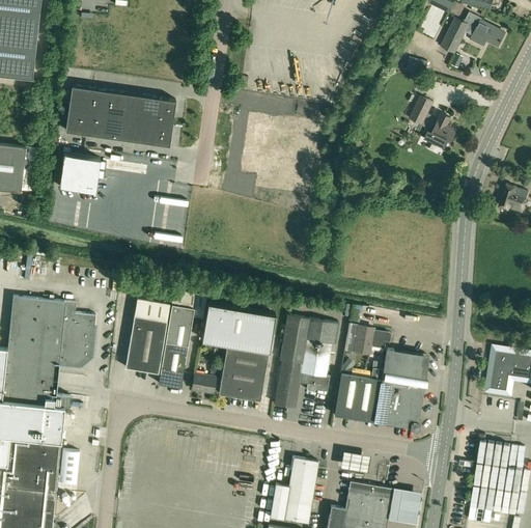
[(0,0),(0,77),(32,81),(39,17),(40,0),(0,0)]
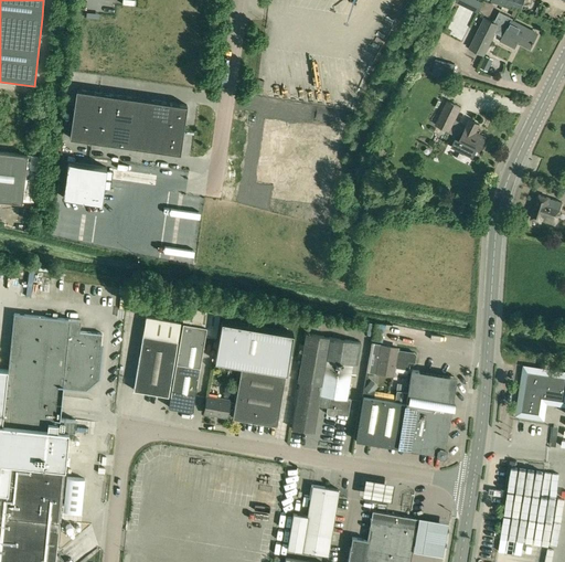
[(478,4),(470,0),(466,0),(464,6),(475,11),(478,4)]
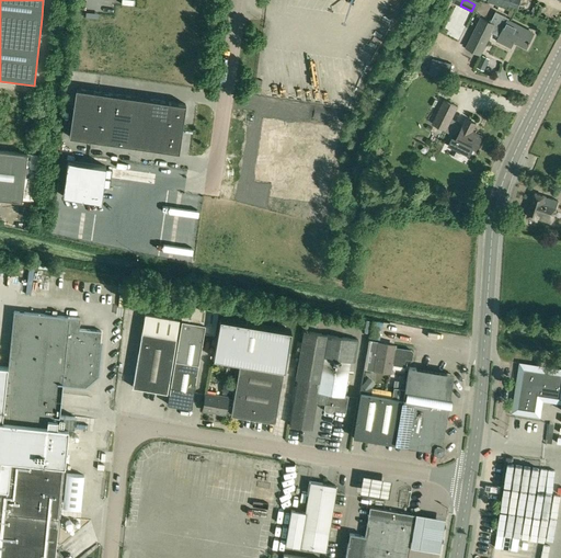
[(489,0),(488,6),(518,14),(522,0),(489,0)]
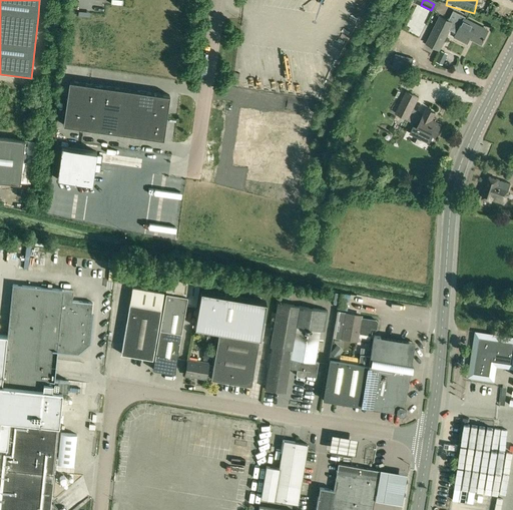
[(453,16),(449,24),(441,21),(428,47),(440,52),(450,32),(458,36),(456,40),(467,46),(470,40),(482,46),(488,34),(465,23),(466,20),(458,16),(454,14),(453,16)]
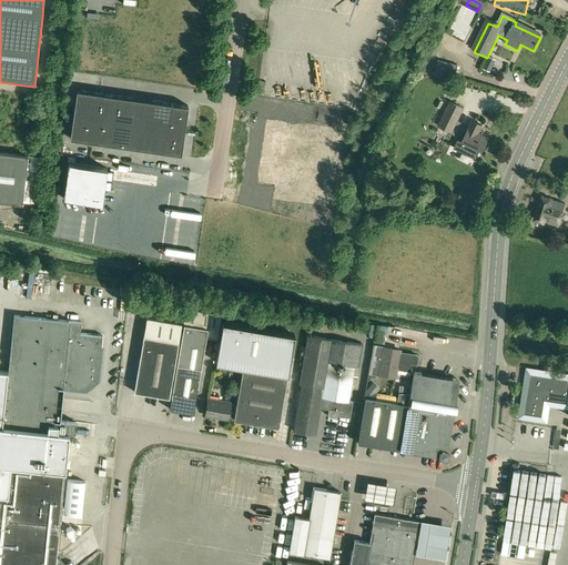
[(450,66),(447,79),(454,81),(457,68),(450,66)]
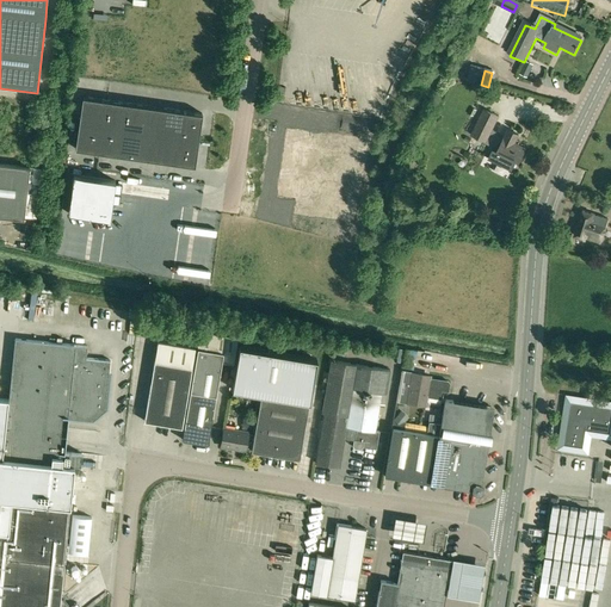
[(82,100),(75,152),(195,169),(202,117),(82,100)]
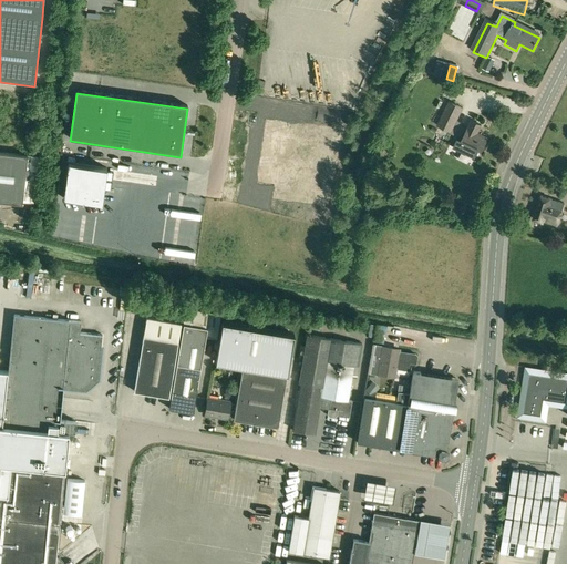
[(436,129),(452,135),(463,111),(449,104),(436,129)]
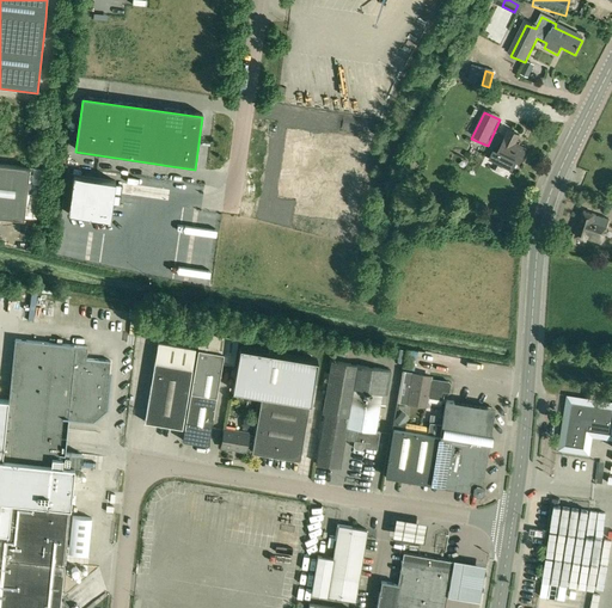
[(509,133),(497,157),(519,167),(526,152),(515,146),(520,137),(509,133)]
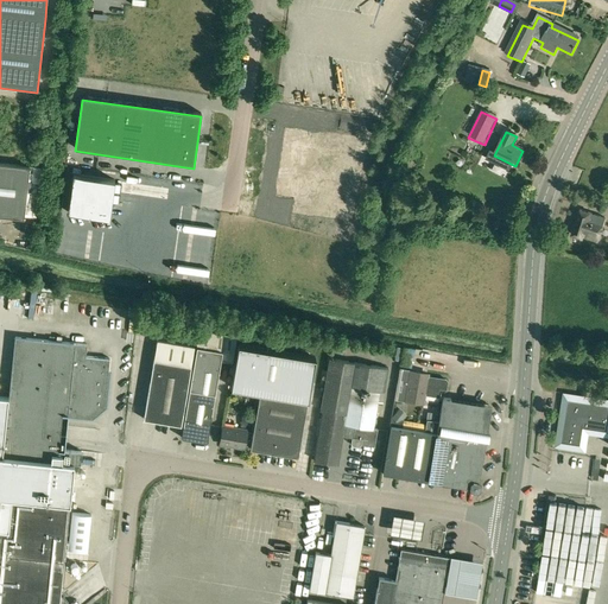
[(0,218),(26,221),(26,220),(31,170),(0,166),(0,218)]
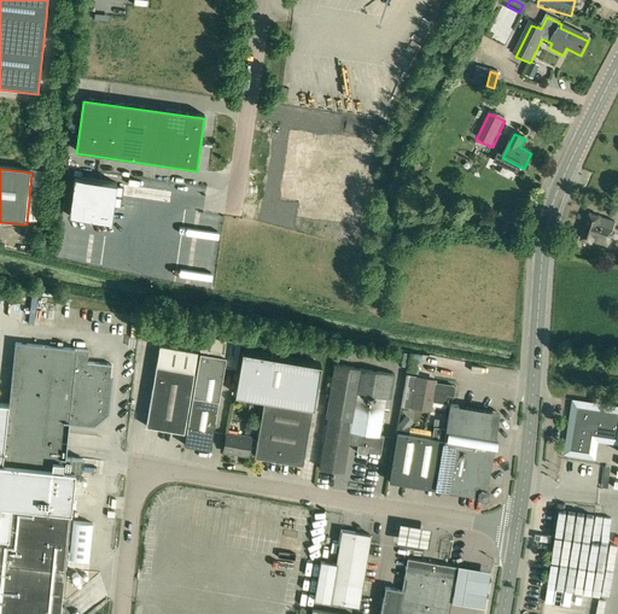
[(31,173),(27,223),(36,224),(41,174),(31,173)]
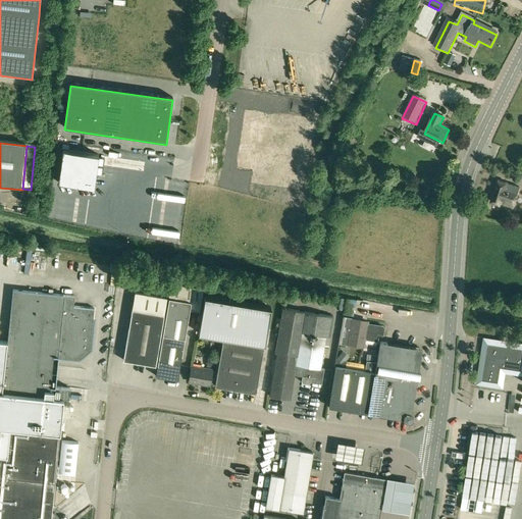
[(62,152),(58,185),(94,191),(99,157),(62,152)]
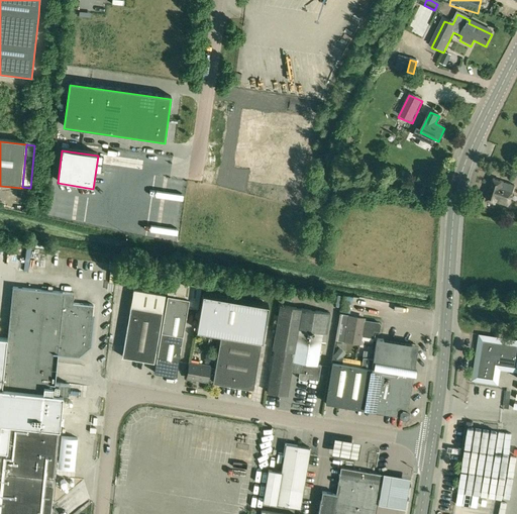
[(514,189),(503,185),(493,182),(486,202),(495,205),(496,204),(508,208),(514,189)]
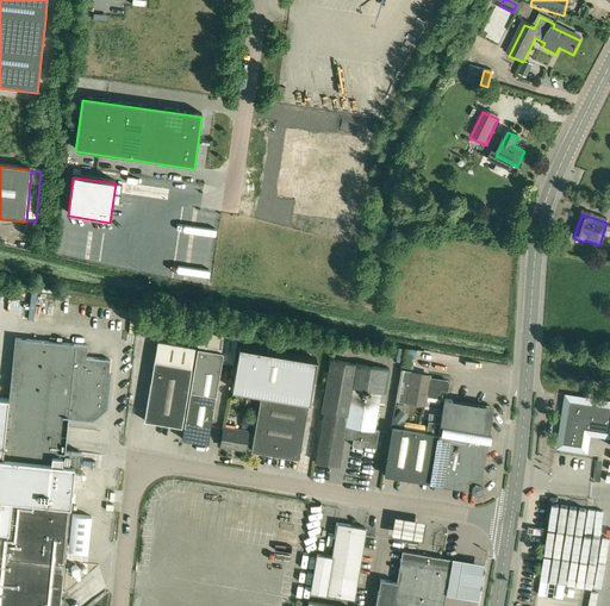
[(182,443),(209,447),(216,399),(222,366),(232,367),(236,344),(199,338),(193,375),(182,443)]
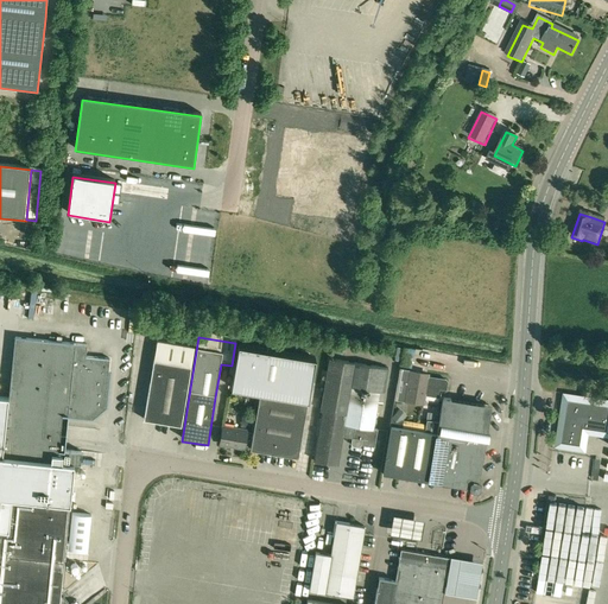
[(16,341),(2,459),(81,468),(82,455),(59,452),(63,418),(88,420),(88,418),(93,419),(100,413),(101,411),(105,411),(109,362),(86,360),(87,349),(16,341)]
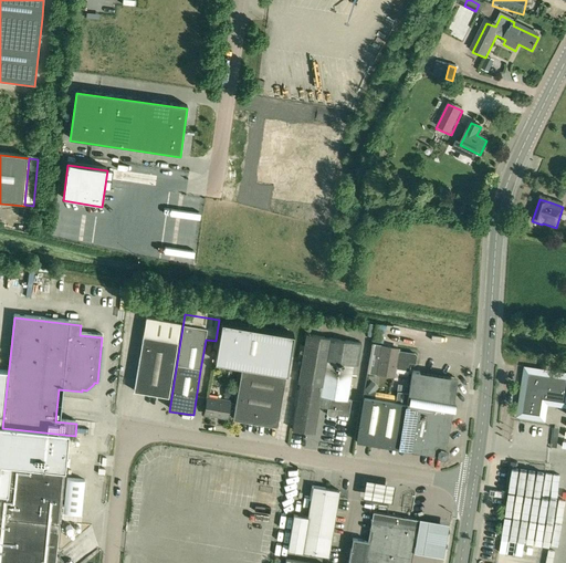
[(146,320),(134,394),(168,399),(180,325),(146,320)]
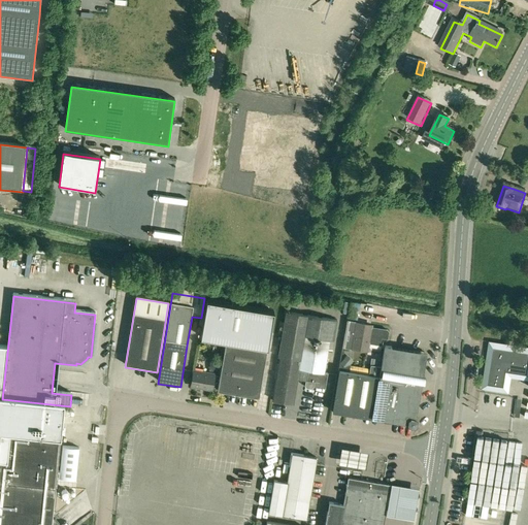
[(225,345),(218,393),(259,400),(267,351),(273,314),(206,302),(200,340),(225,345)]
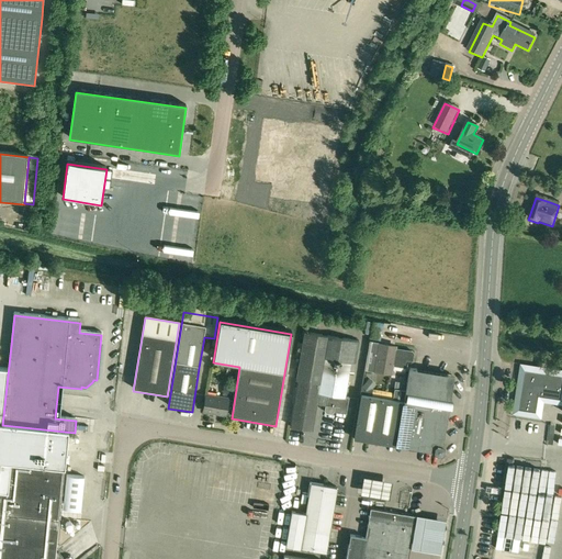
[(298,383),(291,429),(311,433),(312,433),(316,406),(325,407),(324,413),(326,416),(330,416),(334,415),(339,416),(346,417),(347,412),(349,400),(345,400),(349,373),(353,375),(359,343),(327,337),(305,334),(296,382),(298,383)]
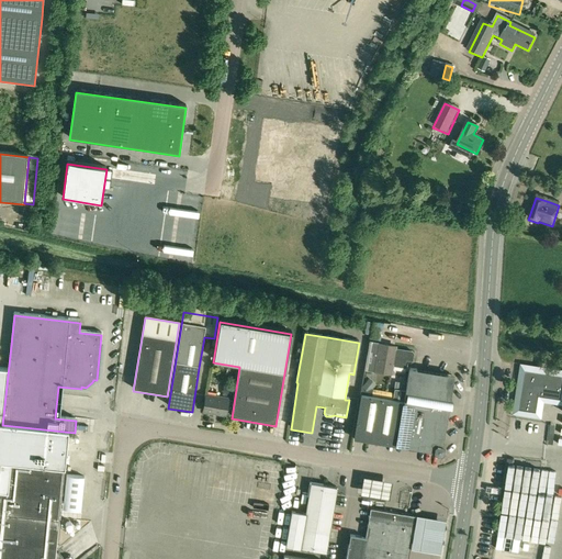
[(372,346),(368,372),(391,377),(392,369),(407,372),(408,365),(411,366),(413,355),(392,351),(392,349),(372,346)]
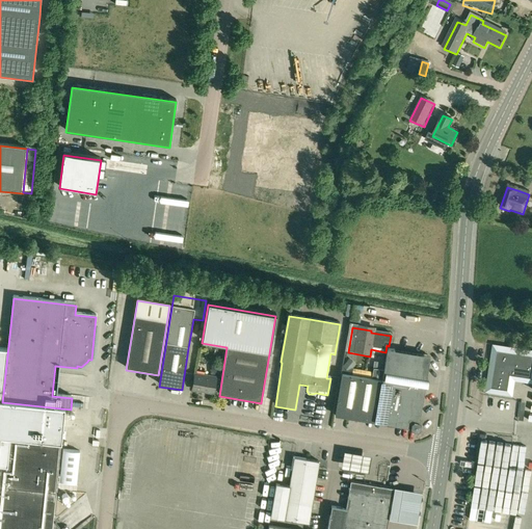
[(488,392),(510,395),(512,379),(531,381),(531,354),(495,349),(488,392)]
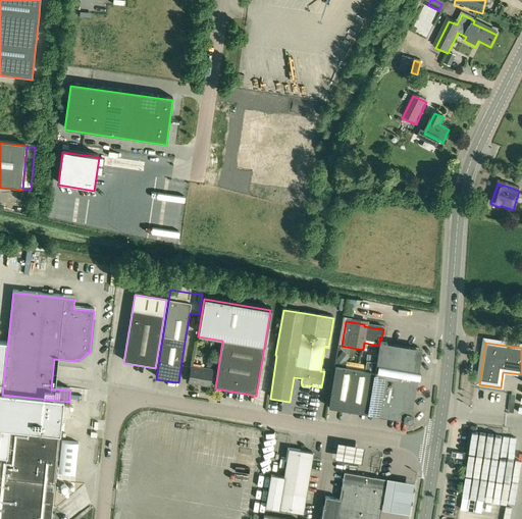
[(366,367),(346,363),(336,362),(328,409),(358,413),(358,412),(388,417),(388,419),(403,421),(405,423),(410,424),(412,423),(413,417),(411,415),(422,352),(379,345),(376,365),(366,363),(366,367)]
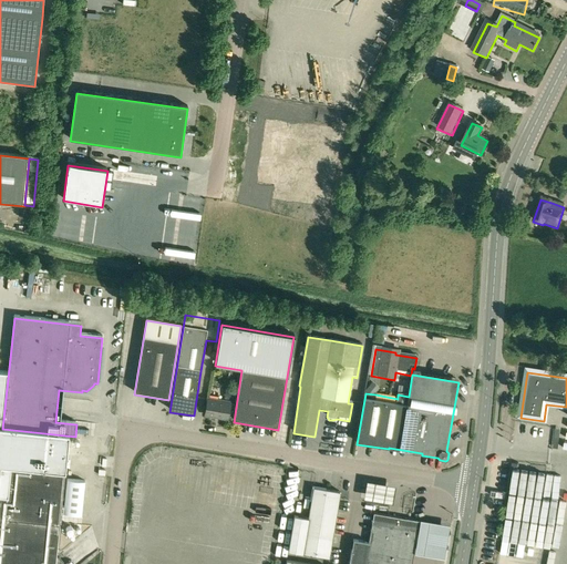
[(372,385),(366,393),(375,395),(379,390),(372,385)]
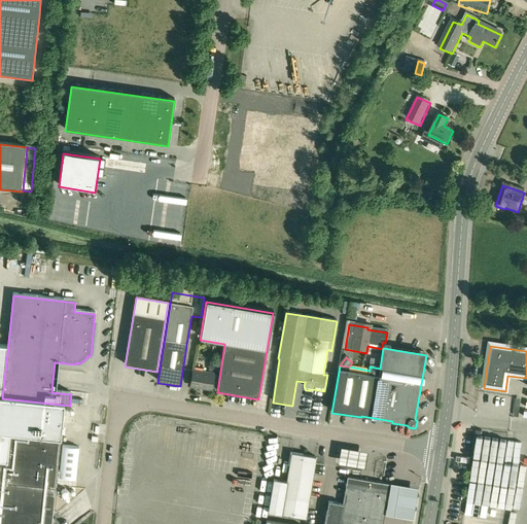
[(210,363),(208,374),(216,375),(217,364),(210,363)]
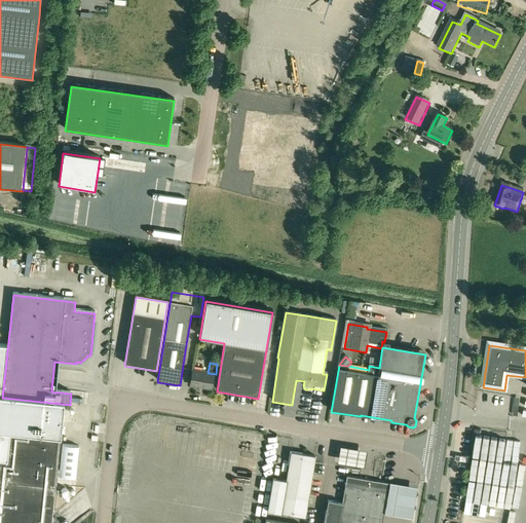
[(192,372),(190,387),(211,391),(213,376),(192,372)]
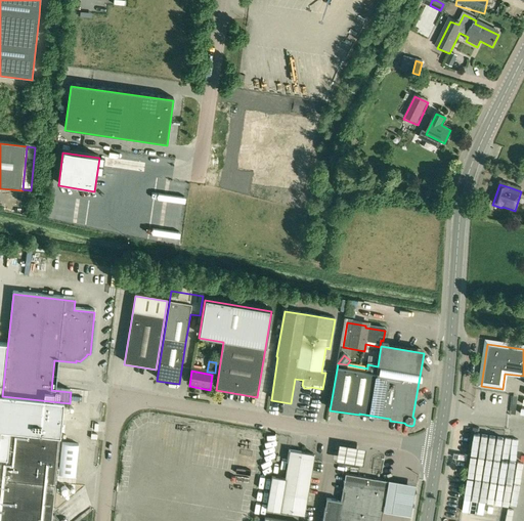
[(56,520),(52,515),(59,438),(10,434),(7,463),(0,462),(0,520),(56,520)]
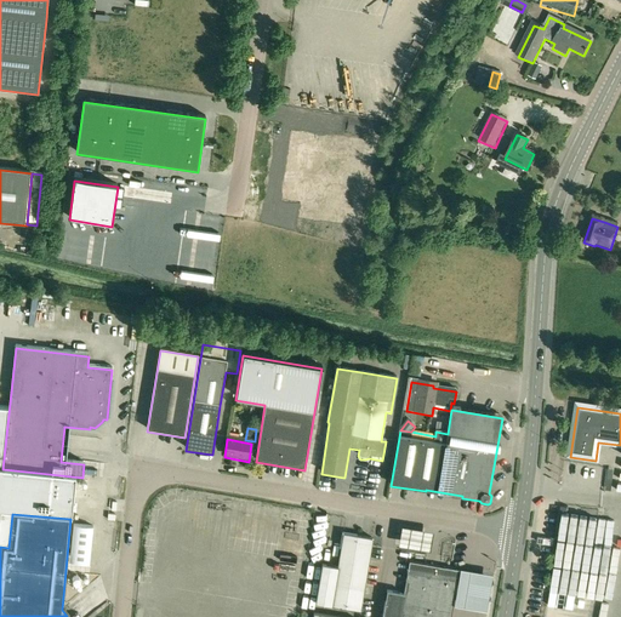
[(432,533),(400,527),(398,547),(428,552),(432,533)]
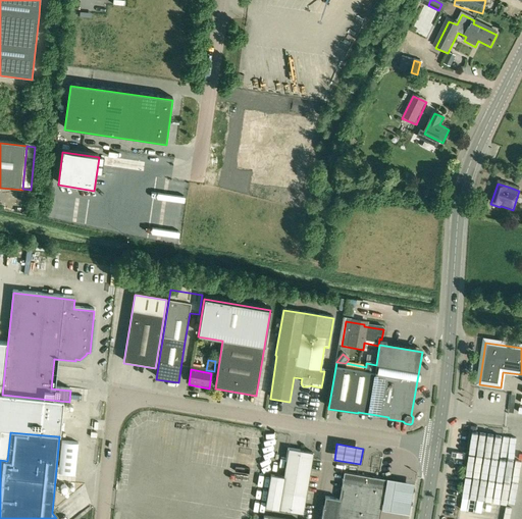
[(289,451),(283,479),(269,477),(264,509),(303,515),(312,454),(289,451)]
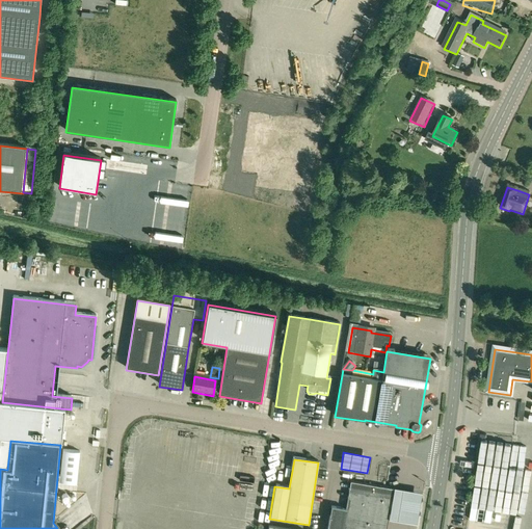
[(331,508),(327,528),(386,528),(389,509),(371,507),(375,487),(350,484),(346,511),(331,508)]
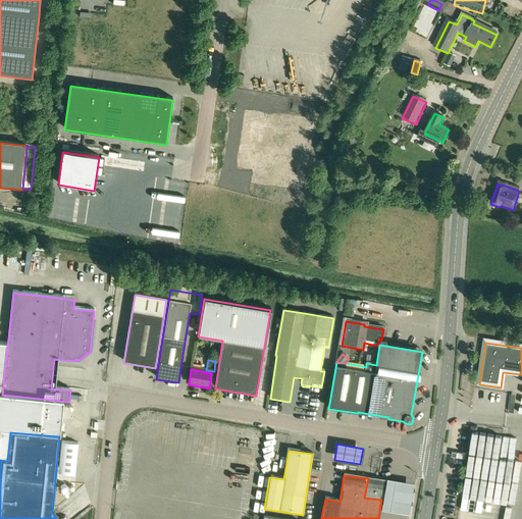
[(400,483),(387,481),(382,512),(395,515),(409,517),(414,485),(400,483)]
